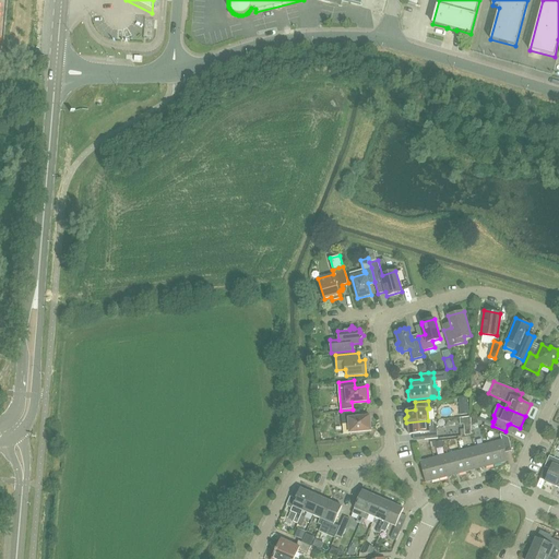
[(343,433),(371,430),(370,416),(358,417),(357,409),(341,412),(343,433)]
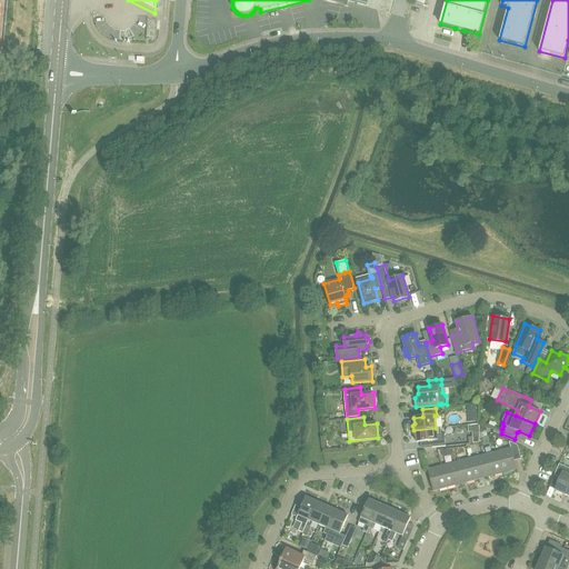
[(441,433),(440,428),(436,428),(413,430),(413,435),(416,436),(417,442),(431,440),(432,447),(446,446),(445,433),(441,433)]
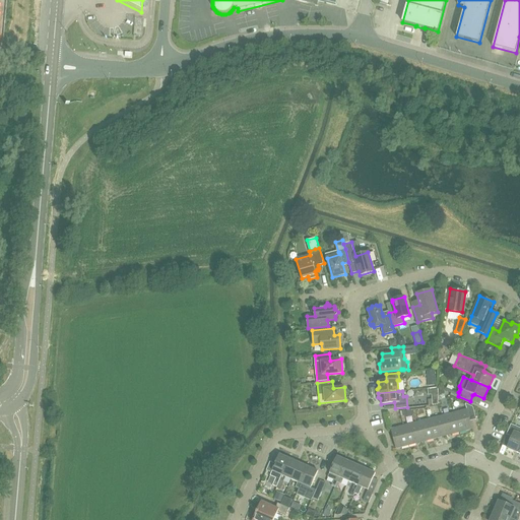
[(466,409),(454,412),(459,432),(472,429),(470,420),(476,419),(473,406),(465,403),(466,409)]
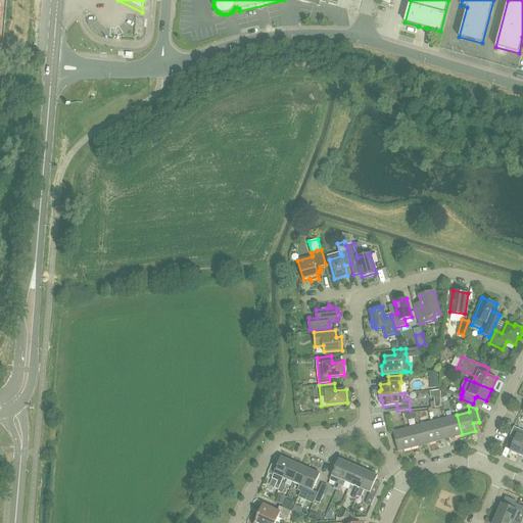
[(457,415),(444,418),(449,438),(462,434),(457,415)]
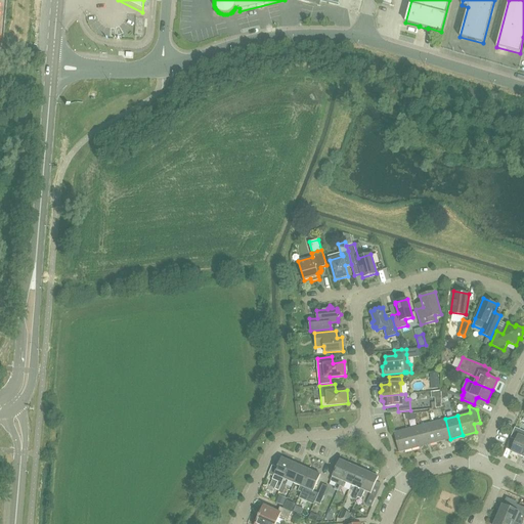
[(445,419),(432,423),(437,442),(450,439),(445,419)]
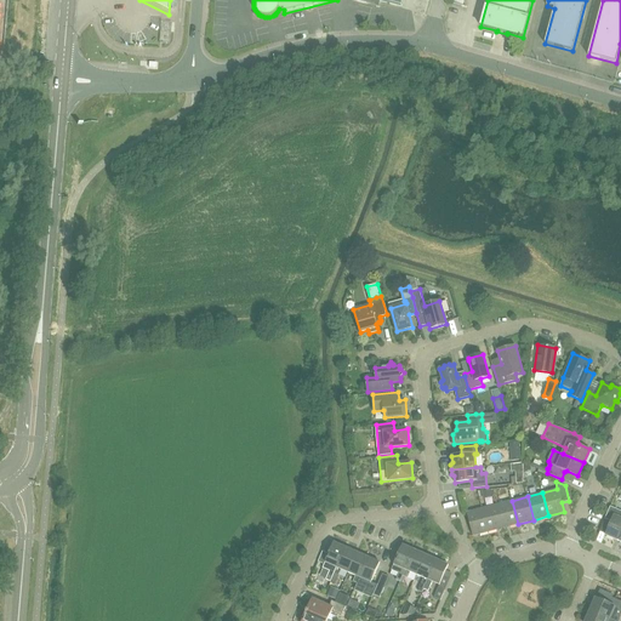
[(497,505),(503,528),(518,524),(512,501),(497,505)]
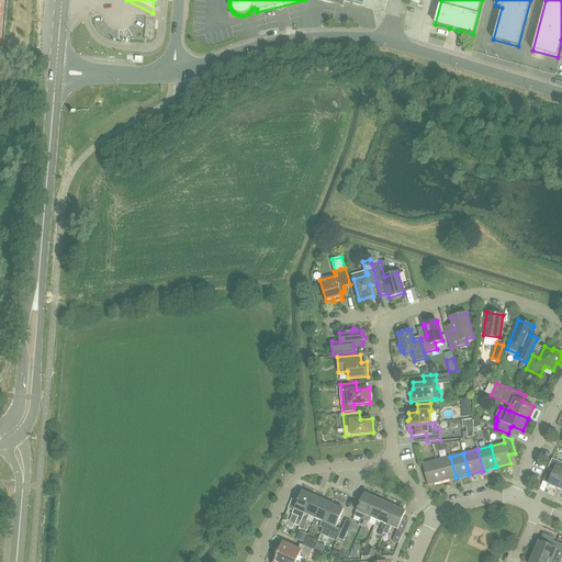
[(450,457),(436,460),(441,481),(456,478),(450,457)]
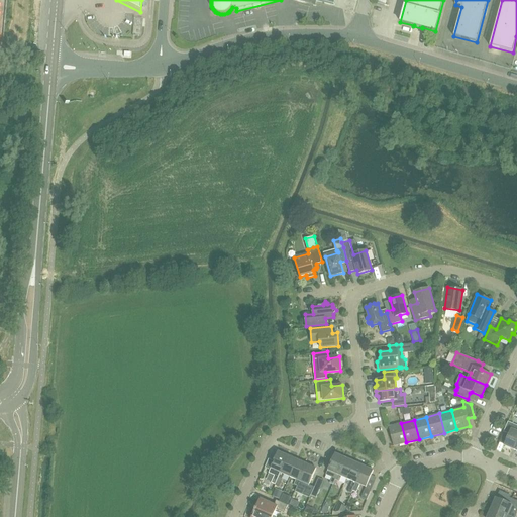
[(504,445),(513,449),(516,440),(516,430),(514,430),(516,425),(508,421),(504,431),(509,434),(504,445)]
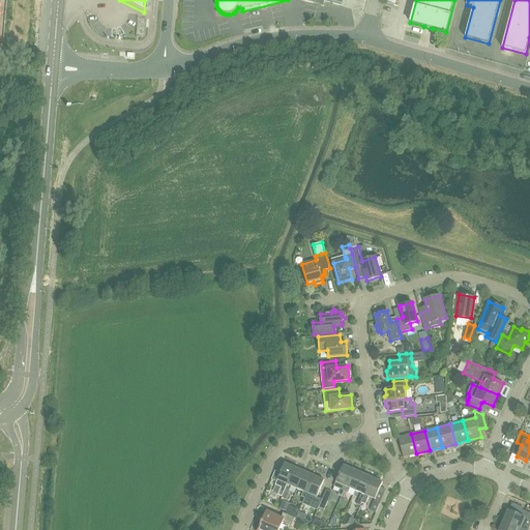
[(404,457),(416,453),(411,434),(399,437),(404,457)]
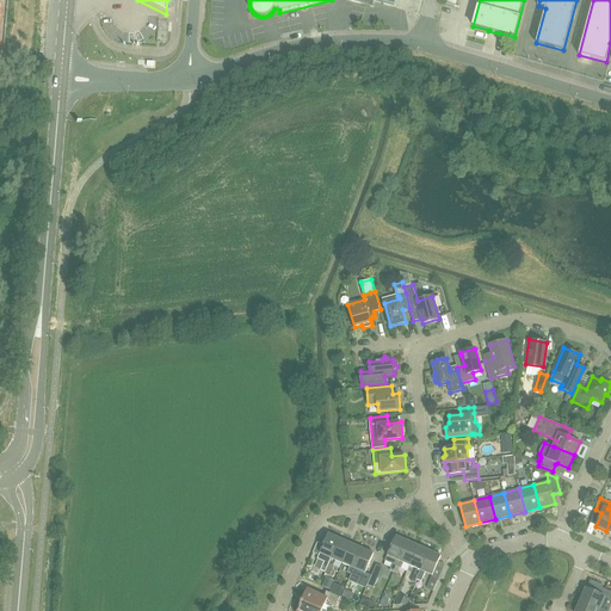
[(340,538),(328,534),(323,545),(319,555),(318,559),(325,562),(321,571),(326,572),(328,563),(340,538)]
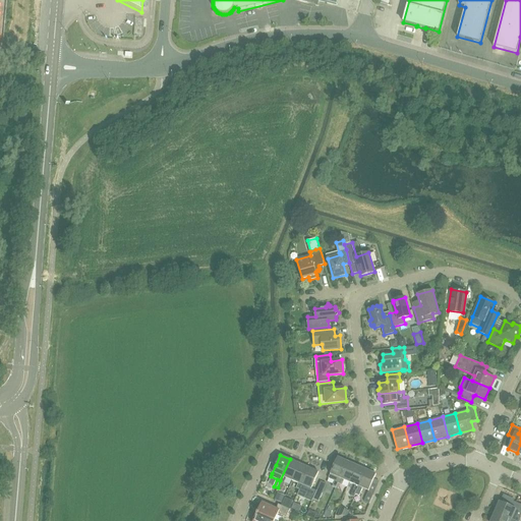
[(347,461),(338,457),(329,478),(328,478),(334,480),(332,485),(336,488),(338,482),(347,461)]
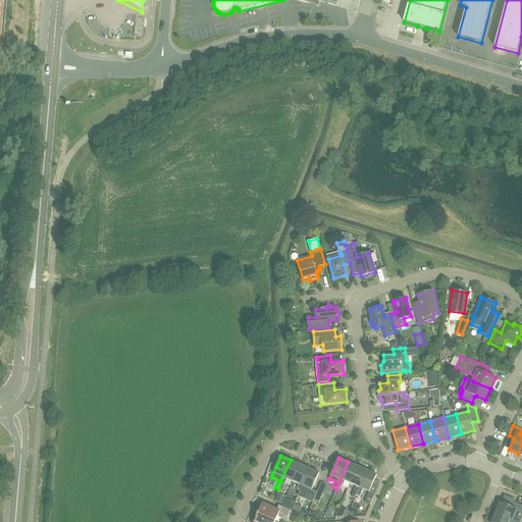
[(300,464),(291,460),(280,481),(284,483),(286,478),(293,481),(300,464)]
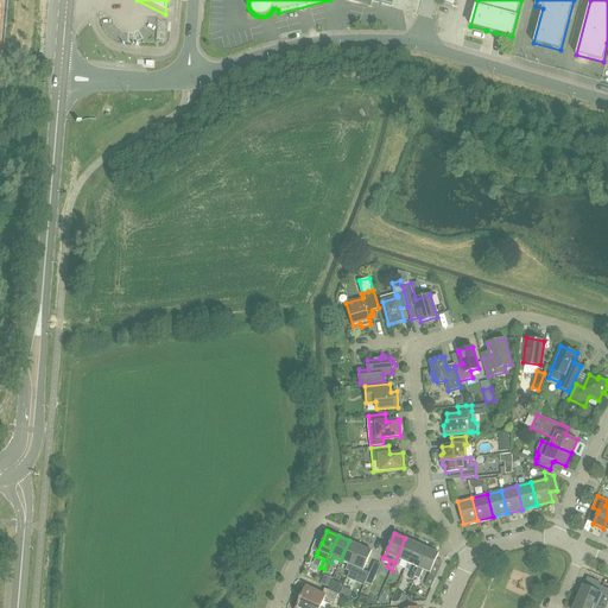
[(417,543),(405,538),(394,563),(399,565),(401,559),(409,563),(417,543)]
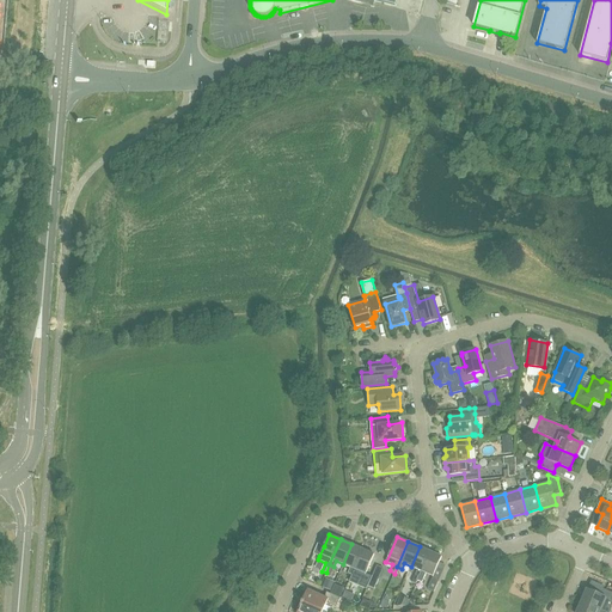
[(317,544),(313,554),(319,556),(324,546),(317,544)]
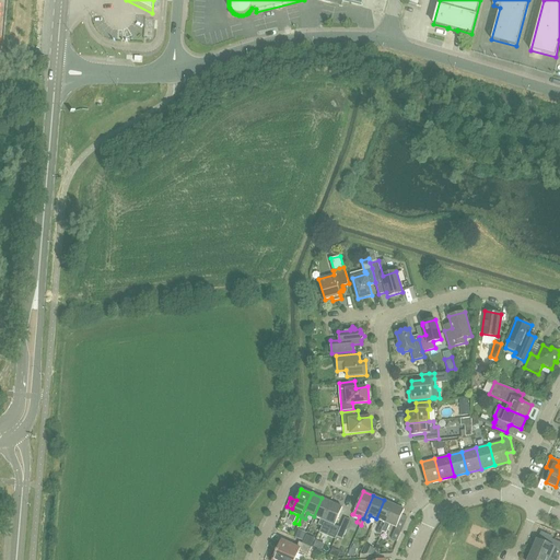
[(331,502),(322,498),(314,516),(321,518),(318,524),(322,526),(331,502)]
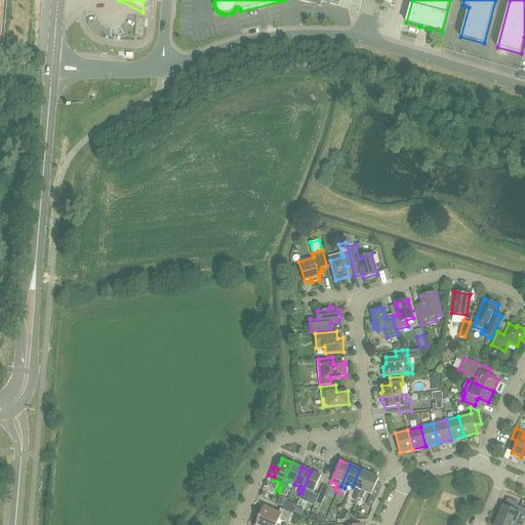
[(360,469),(353,486),(358,488),(354,499),(357,500),(358,498),(369,473),(360,469)]
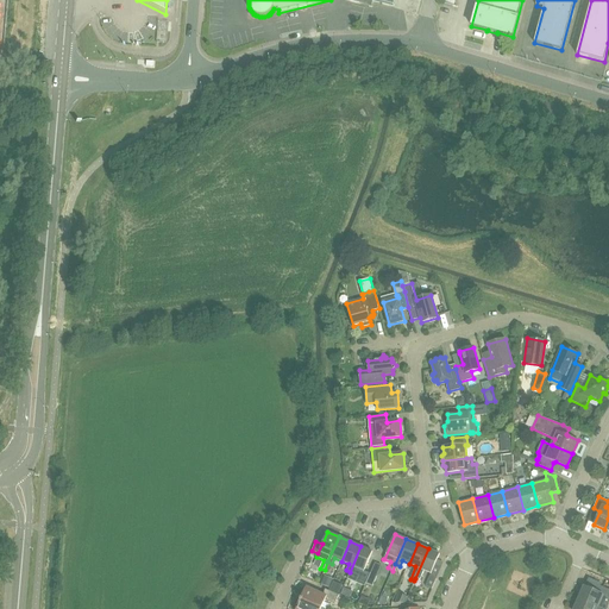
[(372,551),(360,546),(350,572),(349,575),(353,577),(357,567),(364,571),(372,551)]
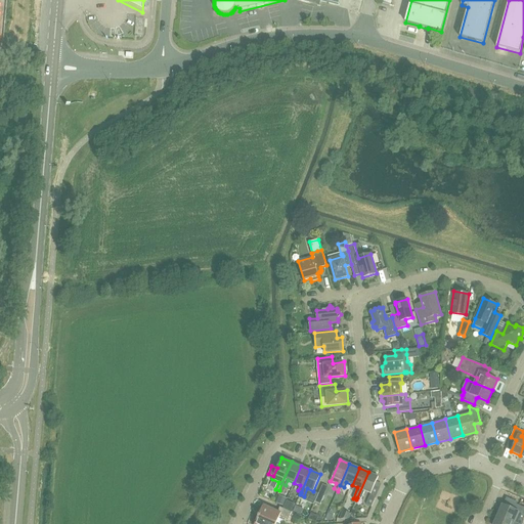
[(368,472),(357,497),(361,498),(365,491),(370,493),(379,477),(368,472)]
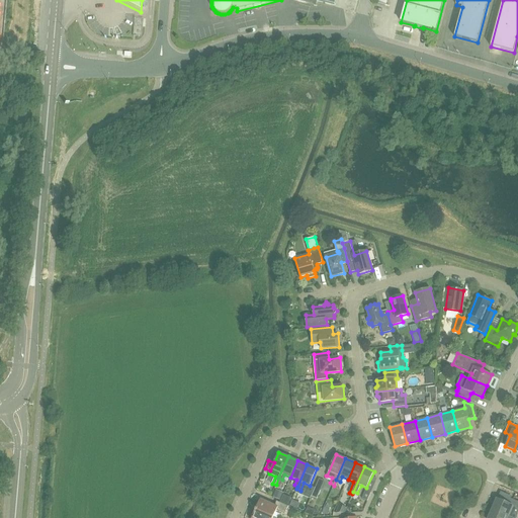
[(317,498),(325,481),(319,479),(312,496),(317,498)]
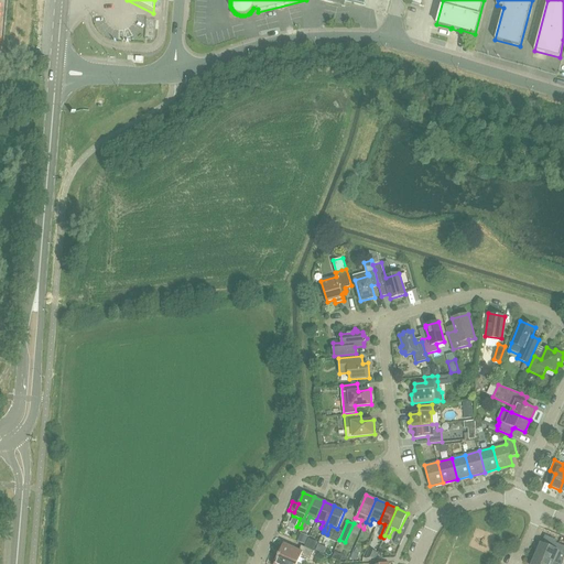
[(404,535),(398,533),(394,542),(400,545),(404,535)]
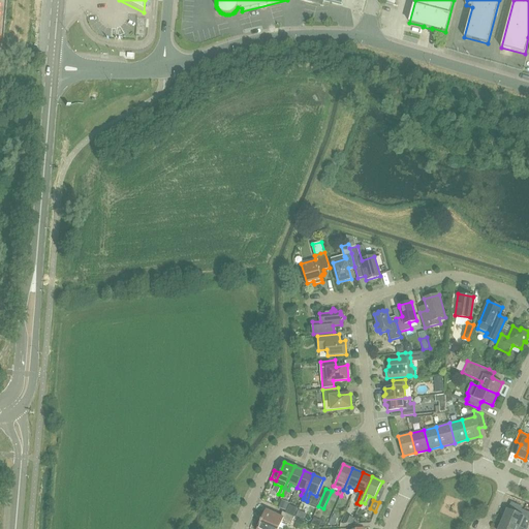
[(502,520),(522,528),(526,528),(528,522),(528,511),(522,508),(519,515),(507,509),(502,520)]
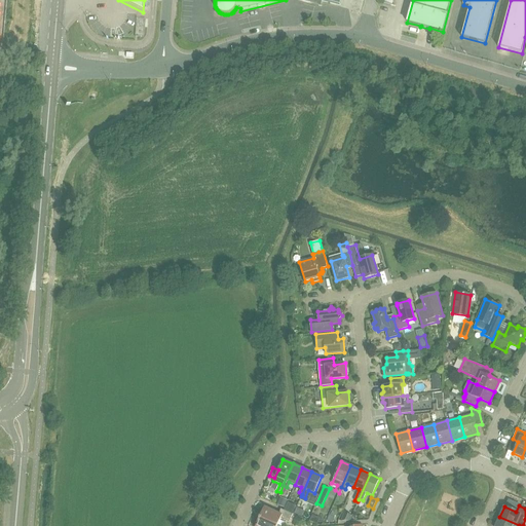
[(265,508),(260,518),(277,525),(280,518),(289,522),(293,514),(280,508),(278,513),(265,508)]
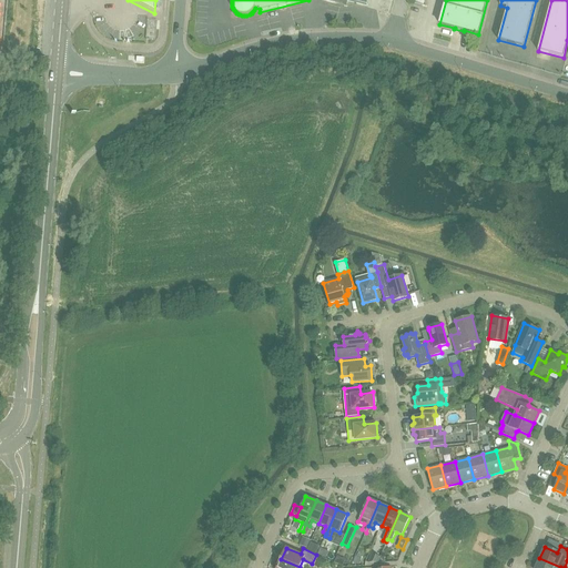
[(381,557),(372,553),(372,554),(368,563),(377,561),(381,557)]
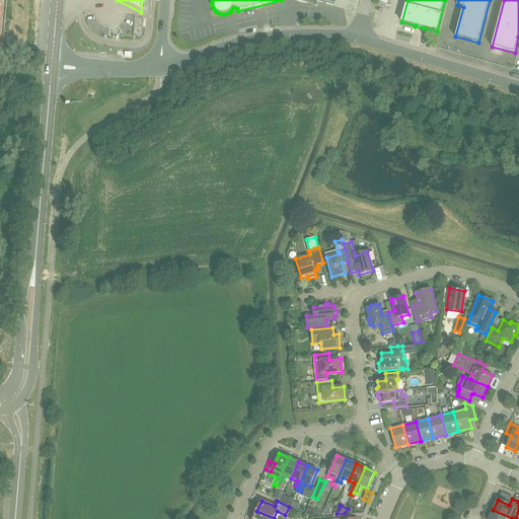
[(512,518),(493,510),(489,518),(508,518),(509,518),(512,518)]
